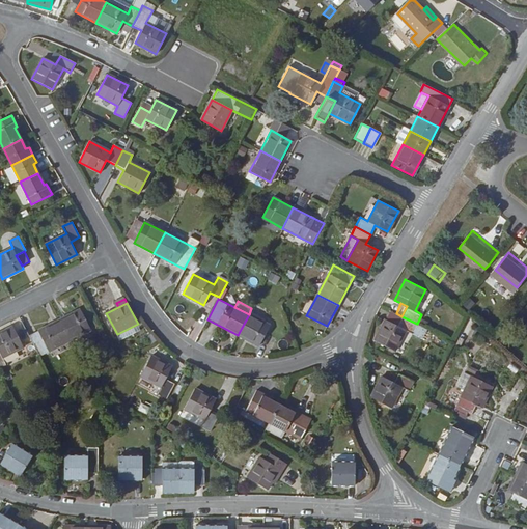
[(80,309),(60,319),(71,340),(90,330),(80,309)]
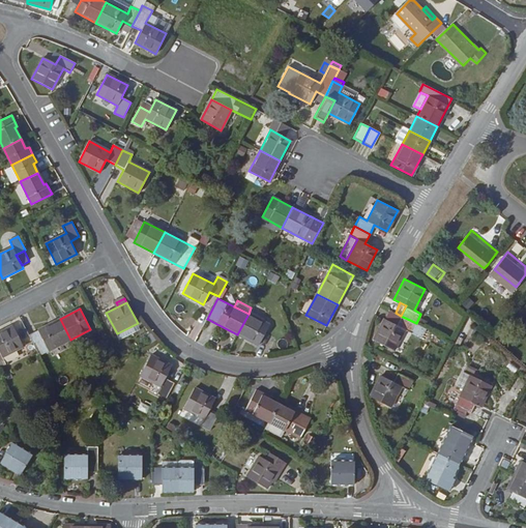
[(249,314),(237,334),(258,345),(268,324),(249,314)]
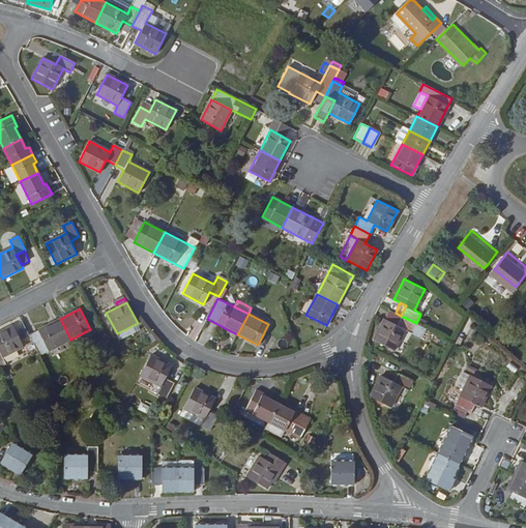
[(411,331),(416,323),(401,316),(397,324),(383,318),(373,338),(393,349),(405,328),(411,331)]
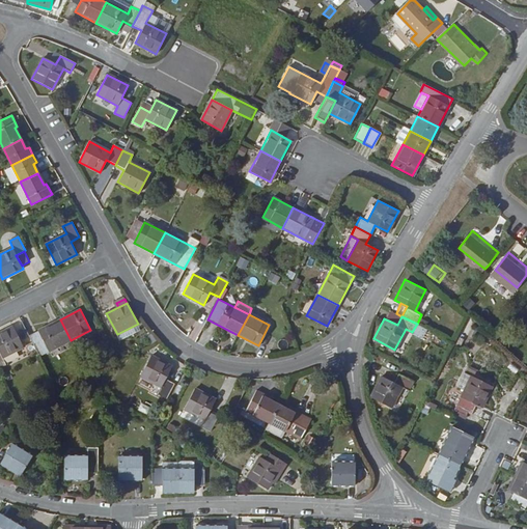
[(40,356),(71,340),(60,319),(30,336),(40,356)]
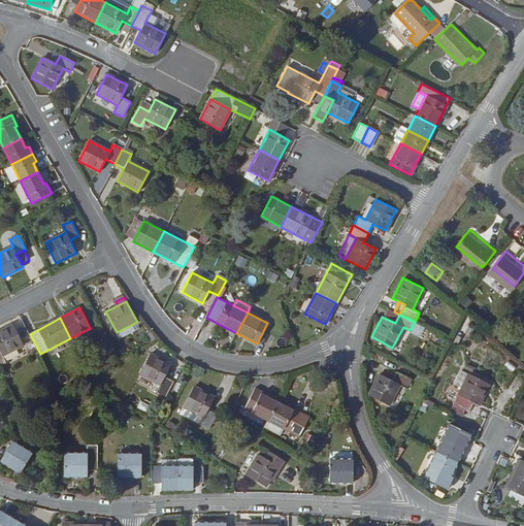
[(0,365),(6,362),(3,355),(24,344),(13,325),(0,331),(0,365)]
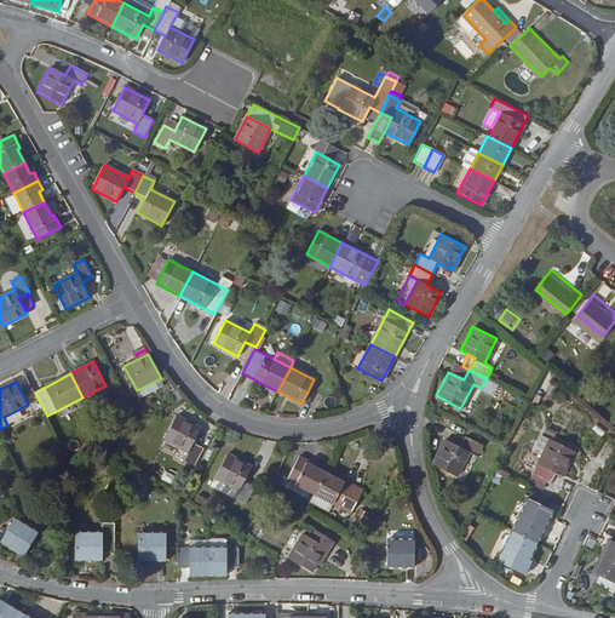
[(505,401),(509,390),(490,384),(487,395),(505,401)]
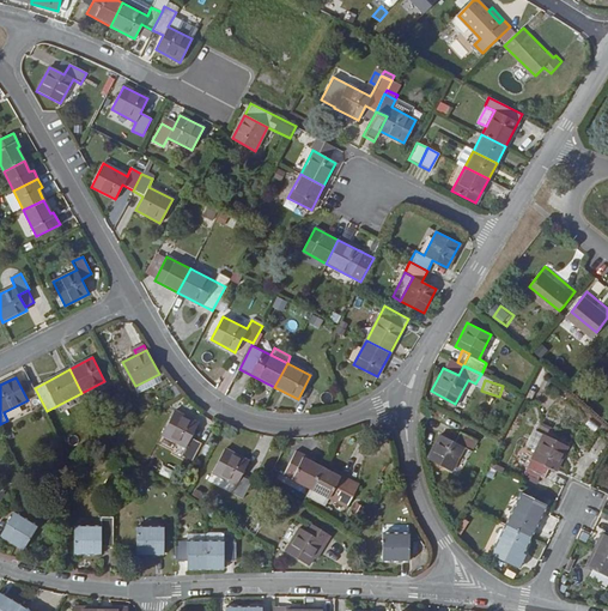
[(176,410),(164,434),(187,446),(183,454),(194,459),(202,442),(192,436),(199,422),(176,410)]
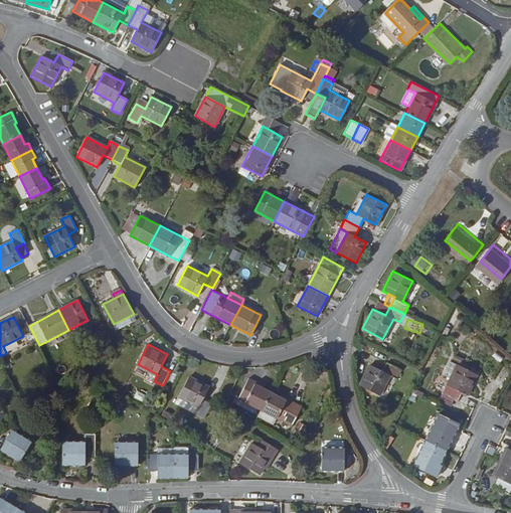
[(386,360),(381,369),(369,363),(359,382),(379,393),(390,373),(396,376),(401,367),(386,360)]
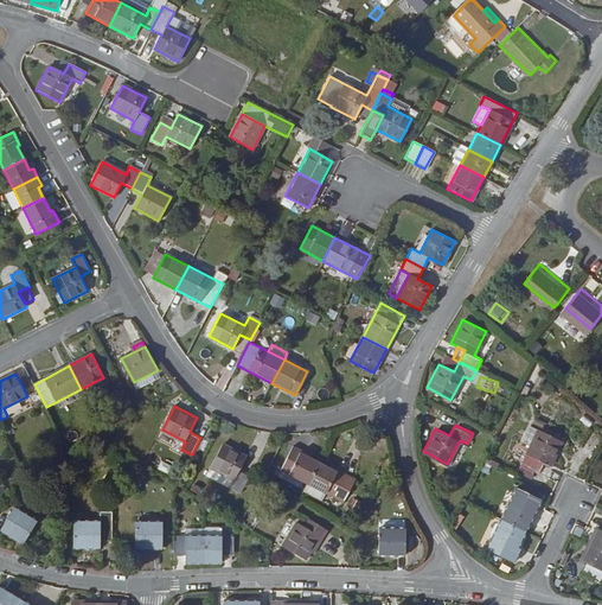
[(522,462),(538,470),(544,459),(550,463),(562,439),(538,427),(522,462)]
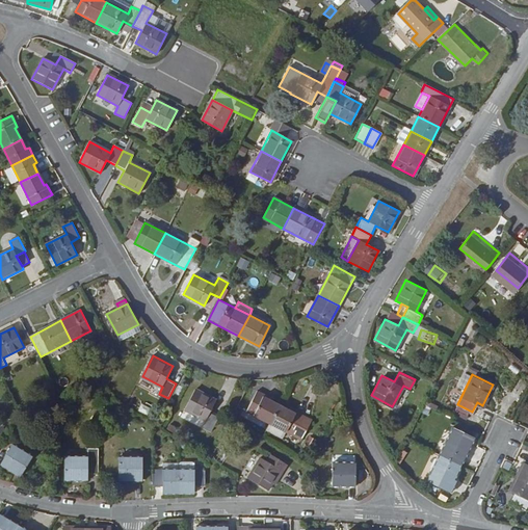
[(216,399),(196,389),(185,408),(206,420),(203,426),(211,431),(219,417),(210,413),(216,399)]
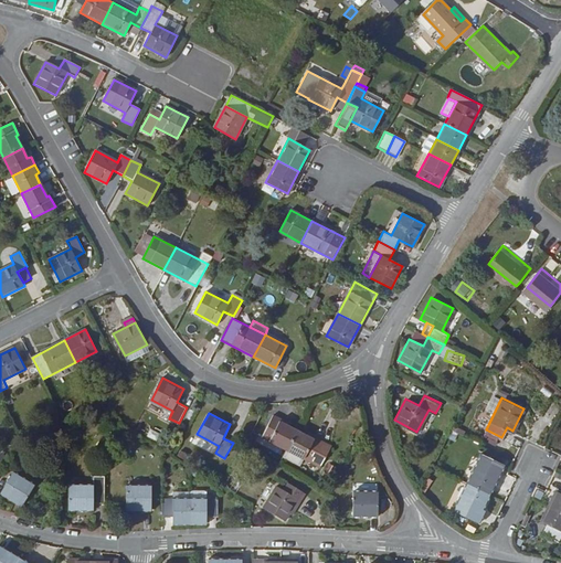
[(286,448),(296,429),(283,423),(284,421),(273,415),(262,435),(286,448)]
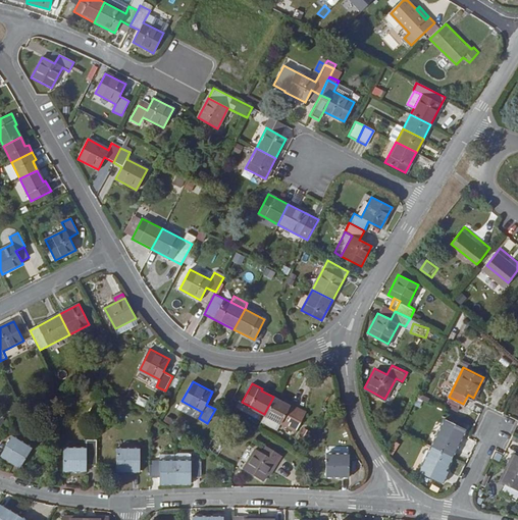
[(285,403),(273,397),(264,414),(276,420),(287,426),(297,406),(286,401),(285,403)]
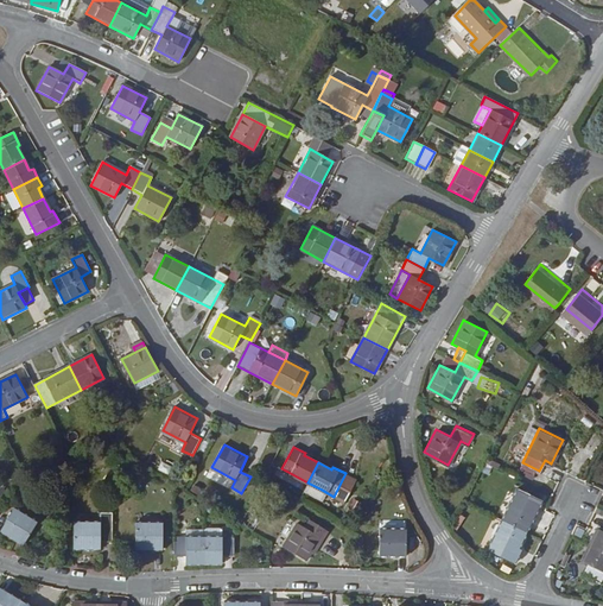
[(338,499),(351,477),(346,473),(334,497),(338,499)]
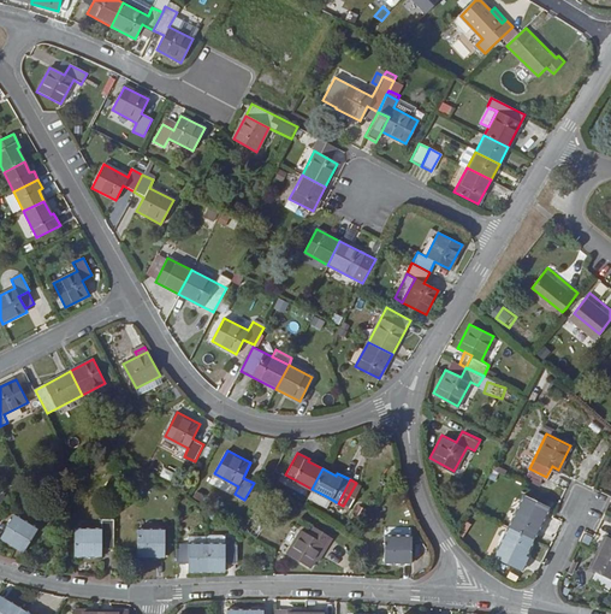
[(356,483),(343,506),(349,508),(361,485),(356,483)]
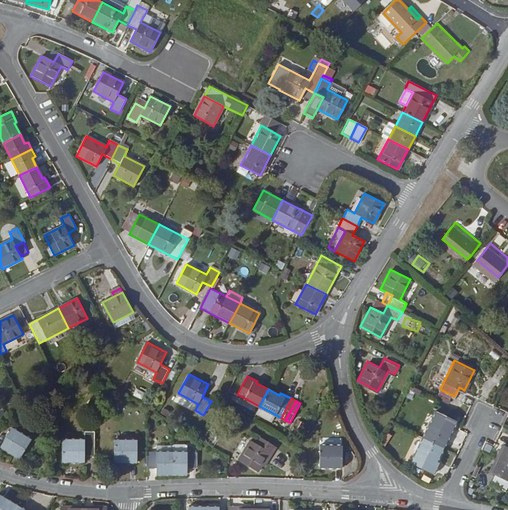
[(271,412),(259,406),(257,410),(268,417),(271,412)]
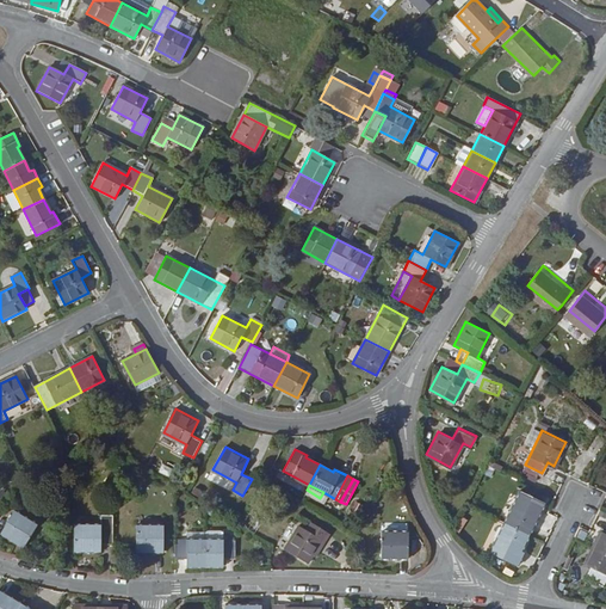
[(536,502),(518,493),(505,521),(529,531),(537,516),(530,512),(536,502)]
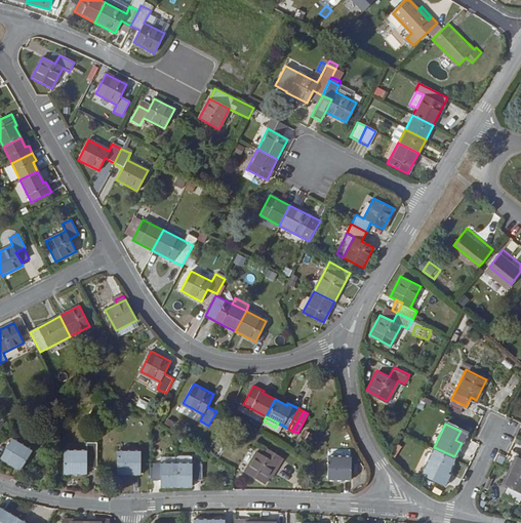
[(32,450),(13,438),(1,457),(21,470),(32,450)]
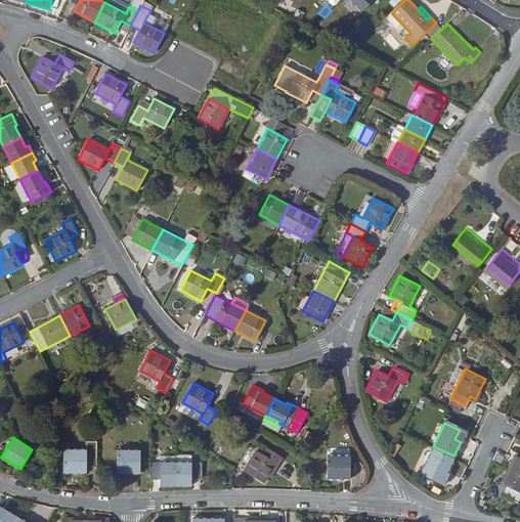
[(257,449),(245,469),(263,480),(268,473),(275,462),(278,463),(283,455),(267,446),(263,453),(257,449)]
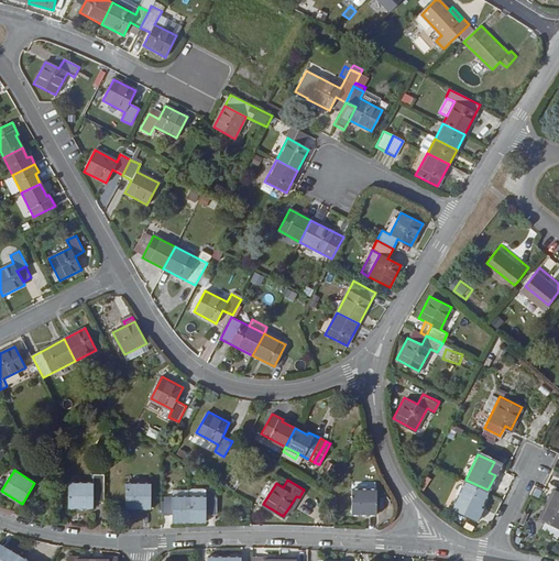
[(488,490),(466,480),(452,506),(478,518),(483,505),(481,504),(488,490)]
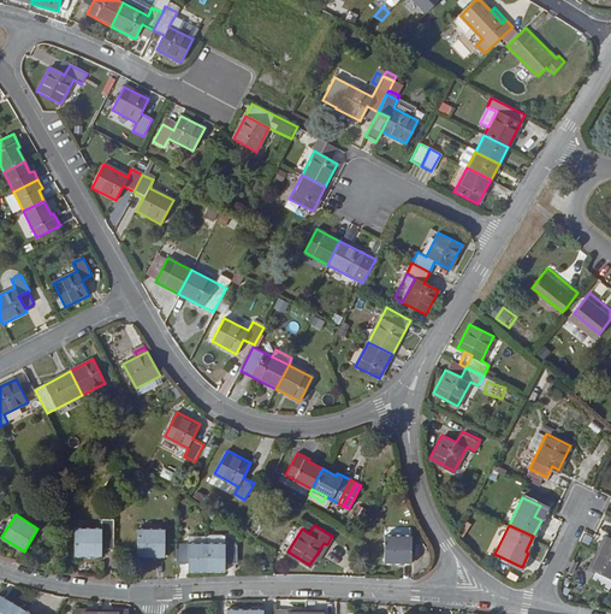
[(114,527),(76,527),(76,554),(102,554),(102,547),(114,547),(114,527)]
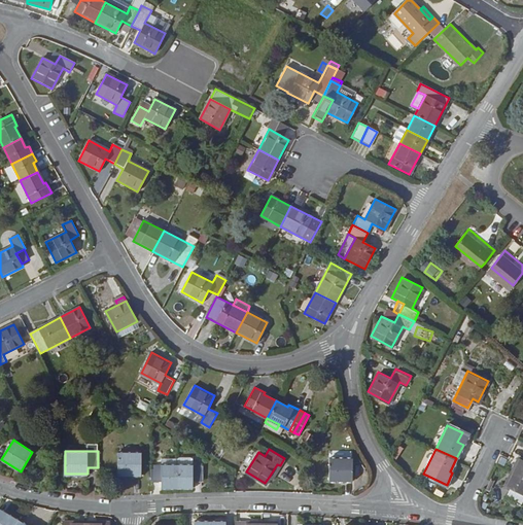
[(141,451),(118,451),(118,475),(141,475),(141,451)]
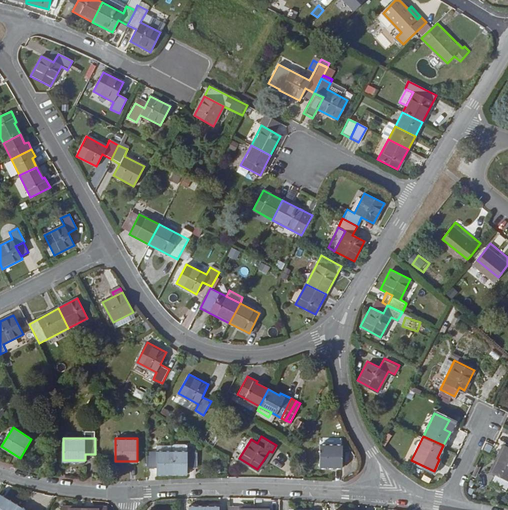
[(342,443),(320,443),(320,465),(342,465),(342,443)]
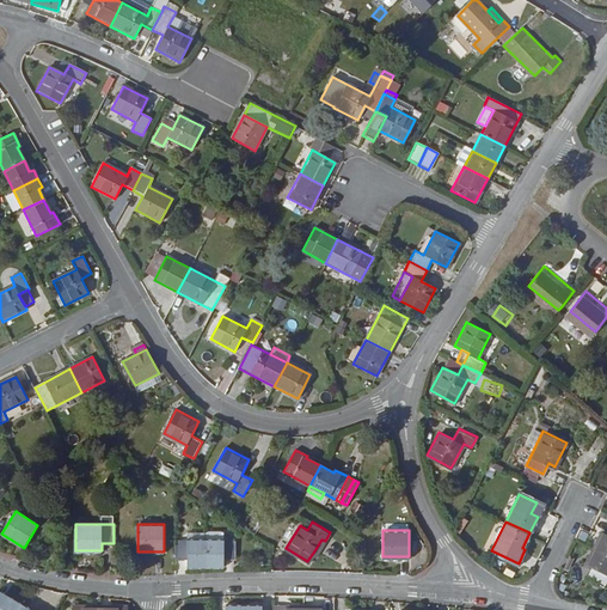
[(606,531),(601,530),(594,546),(606,551),(606,531)]
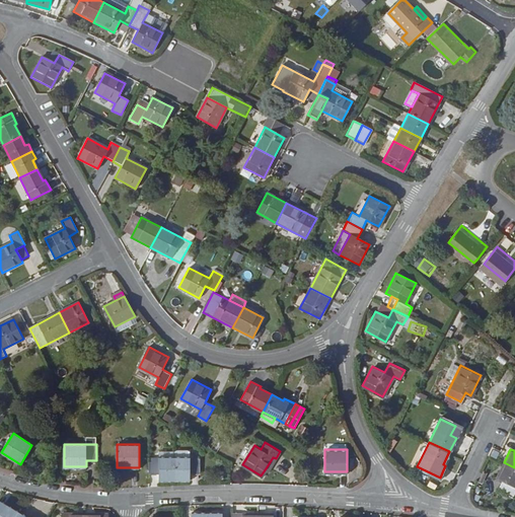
[(160,478),(174,478),(174,456),(149,456),(150,472),(160,472),(160,478)]
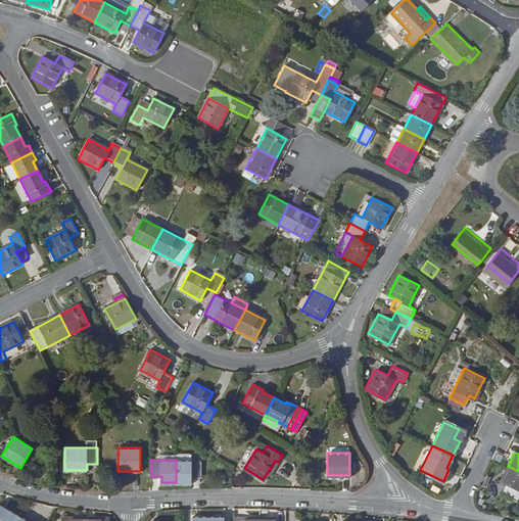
[(192,461),(176,460),(176,482),(191,482),(191,476),(201,476),(201,461),(192,461)]
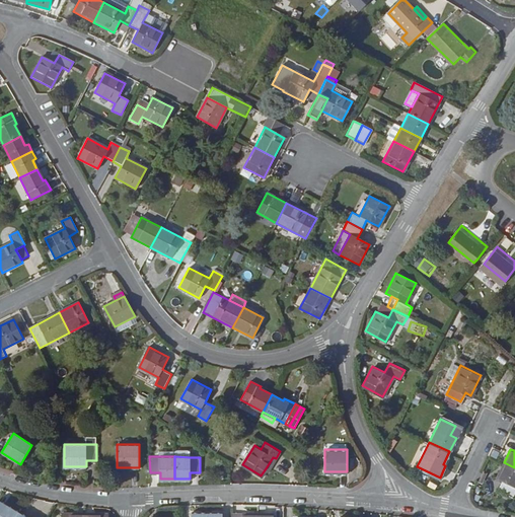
[(273,457),(266,468),(268,470),(276,458),(273,457)]
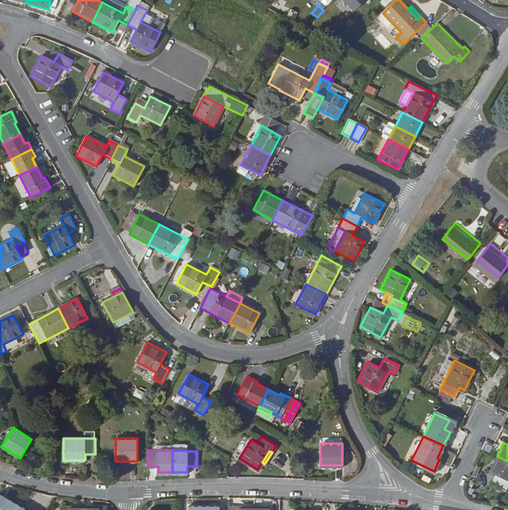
[(492,481),(506,488),(507,486),(507,461),(497,456),(490,470),(496,472),(492,481)]
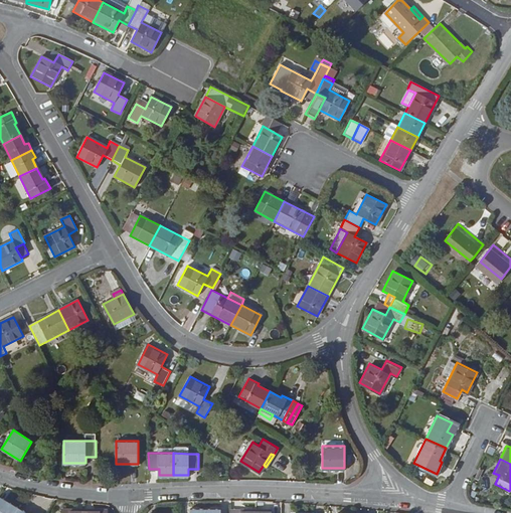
[(0,496),(0,512),(19,512),(21,509),(0,496)]
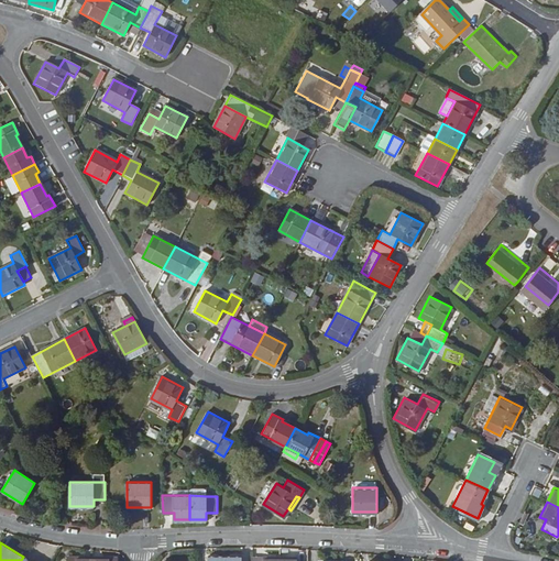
All buildings are outlined.
